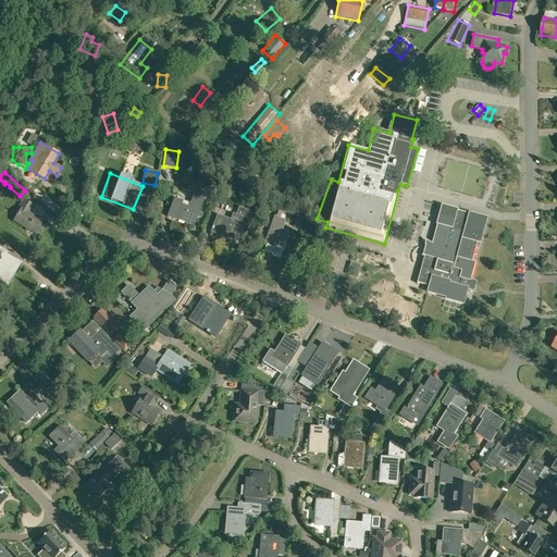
[(175,219),(193,225),(202,197),(210,199),(212,189),(190,182),(187,190),(193,193),(187,207),(181,205),(182,201),(172,198),(165,217),(175,220),(175,219)]
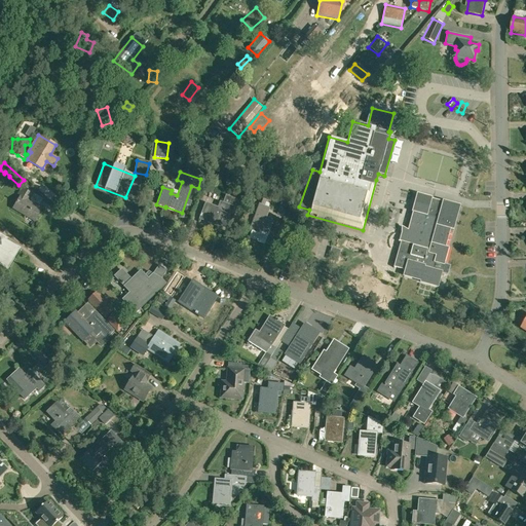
[(21,195),(12,209),(34,221),(41,208),(28,199),(31,193),(22,187),(17,193),(21,195)]
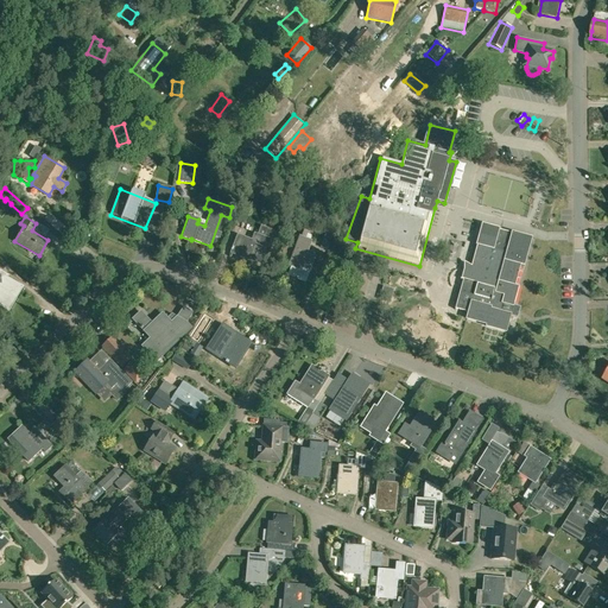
[(475,246),(476,246),(469,272),(463,270),(461,279),(460,279),(460,280),(462,280),(454,310),(455,310),(455,309),(467,312),(466,318),(486,324),(485,327),(505,331),(510,315),(512,308),(518,287),(514,286),(520,266),(524,267),(524,266),(526,259),(521,258),(527,238),(532,239),(512,233),(511,234),(499,230),(500,229),(482,225),(481,225),(482,226),(477,245),(476,245),(475,246)]
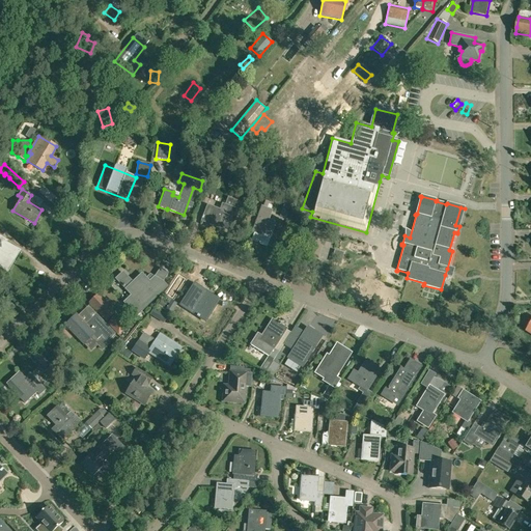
[(221,227),(230,230),(238,210),(236,210),(240,201),(231,199),(228,197),(225,204),(222,203),(220,210),(205,204),(199,221),(217,227),(218,224),(221,225),(221,227)]
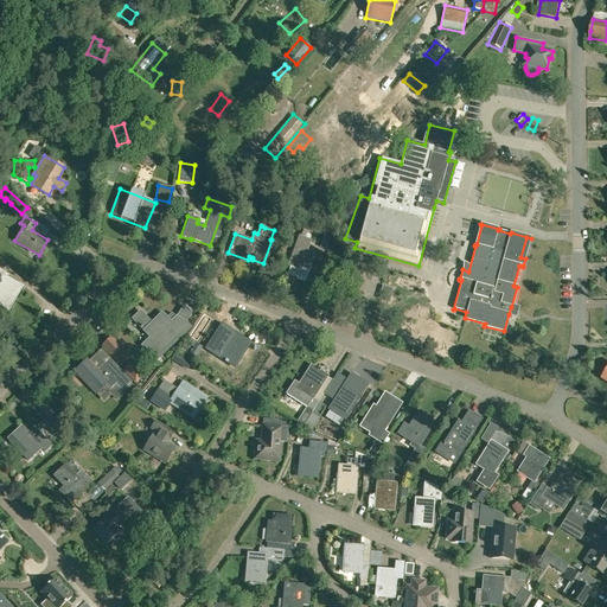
[(302,280),(310,282),(313,272),(306,269),(311,256),(304,254),(308,240),(311,241),(314,234),(304,229),(300,237),(298,236),(291,253),(294,254),(286,275),(302,281),(302,280)]
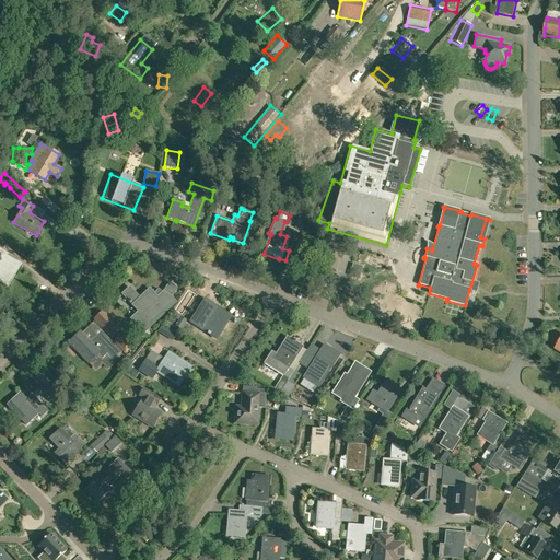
[(0,282),(4,286),(18,263),(4,255),(6,253),(0,249),(0,282)]
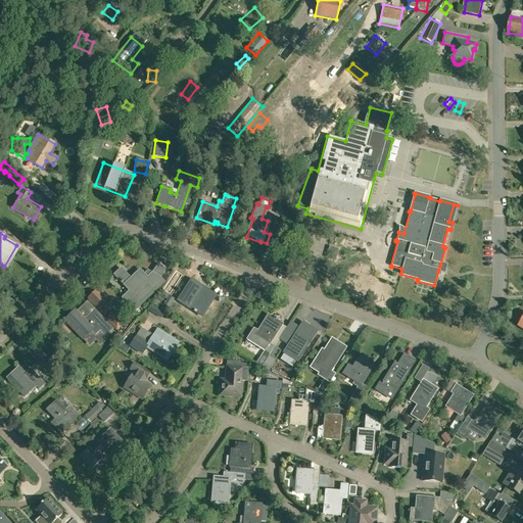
[(338,249),(330,247),(327,259),(335,262),(338,249)]
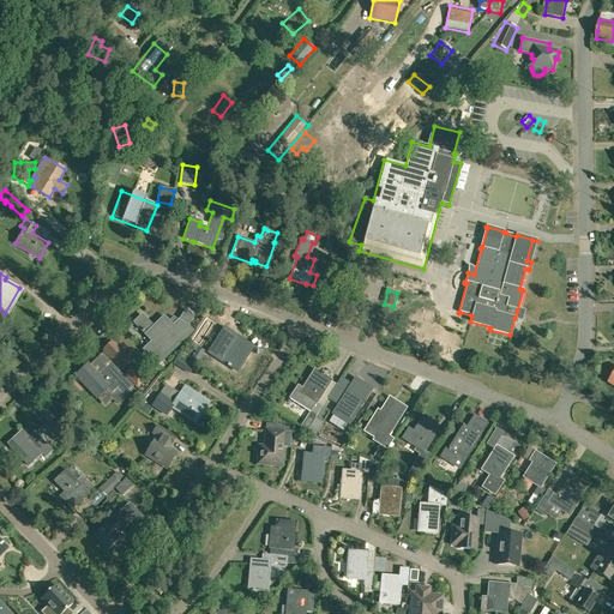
[(151,342),(143,350),(158,366),(193,332),(188,327),(196,315),(186,309),(178,321),(173,326),(163,317),(152,326),(142,314),(133,323),(144,335),(151,342)]
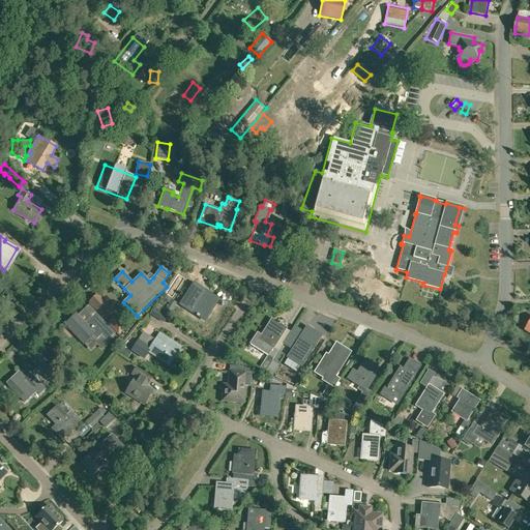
[(183,306),(204,320),(216,299),(204,291),(189,282),(185,289),(189,292),(190,291),(200,297),(195,304),(188,300),(183,306)]
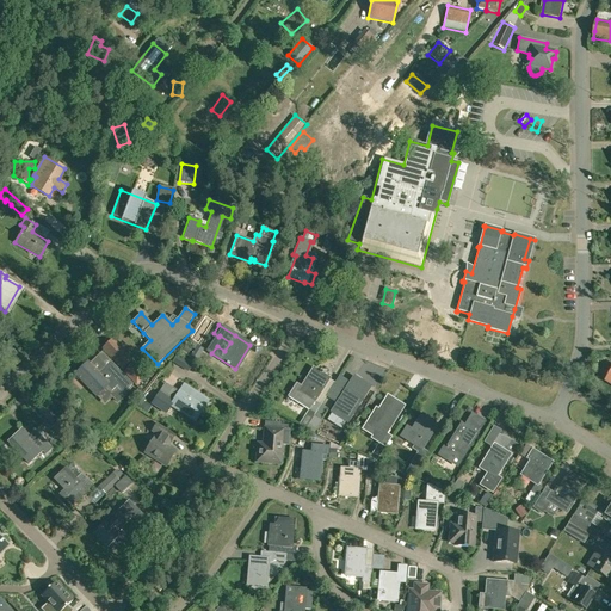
[(123,370),(133,360),(112,340),(103,350),(123,370)]
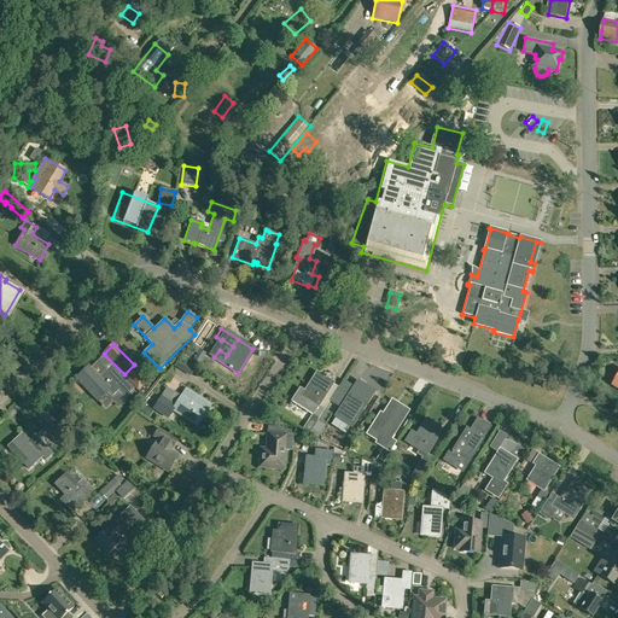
[(199,363),(205,354),(199,349),(193,360),(199,363)]
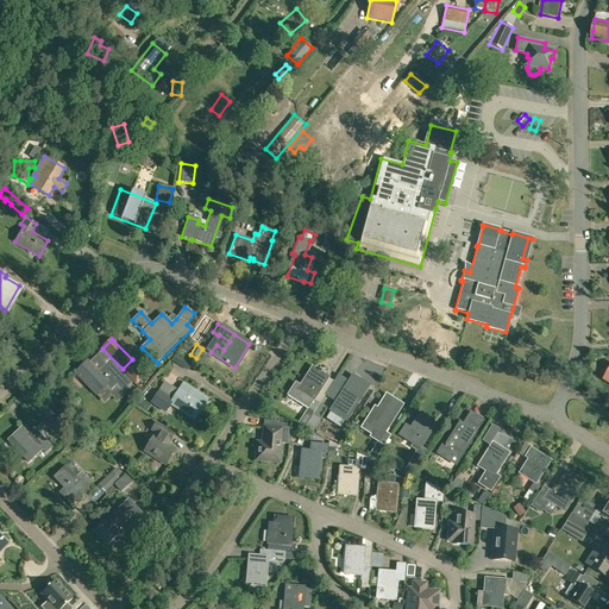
[(176,353),(171,359),(179,364),(182,358),(176,353)]
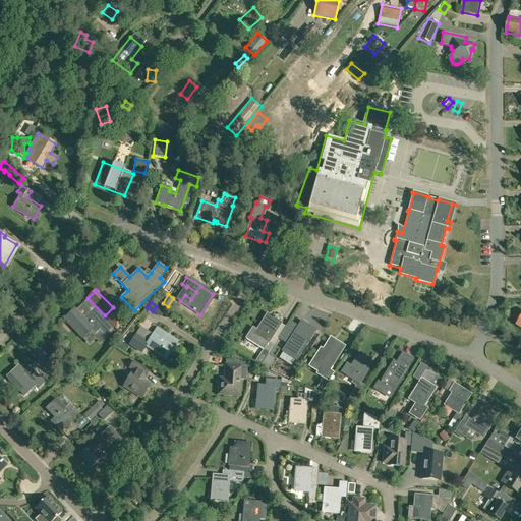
[(100,329),(106,335),(114,328),(95,308),(83,319),(82,316),(73,308),(63,319),(81,338),(91,329),(96,334),(100,329)]
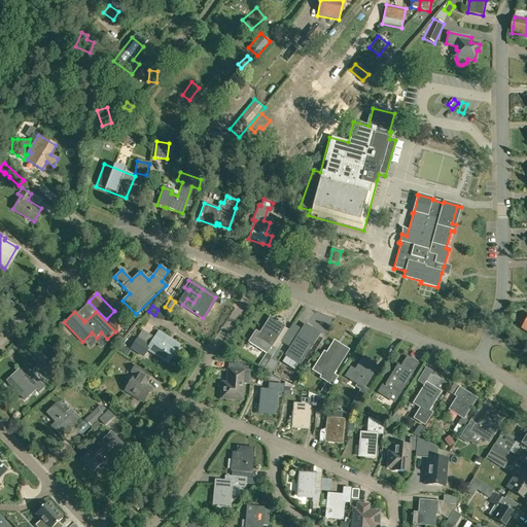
[(106,321),(116,331),(124,326),(112,315),(106,321)]
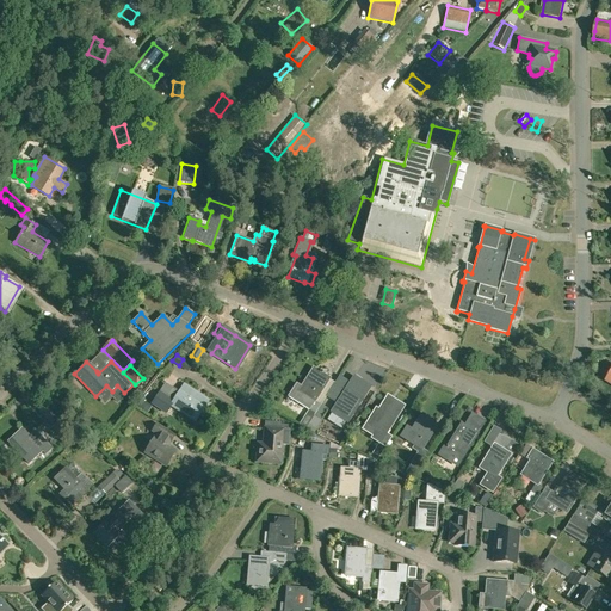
[(298,425),(304,430),(314,415),(321,406),(316,402),(331,381),(312,369),(300,386),(297,384),(288,397),(308,411),(298,425)]
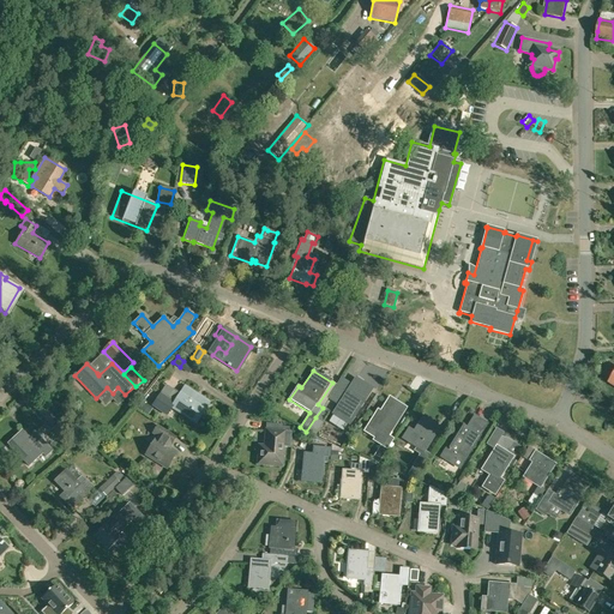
[(359,379),(354,385),(343,378),(329,399),(338,405),(332,414),(333,415),(330,421),(343,431),(348,425),(349,426),(350,426),(374,389),(359,379)]
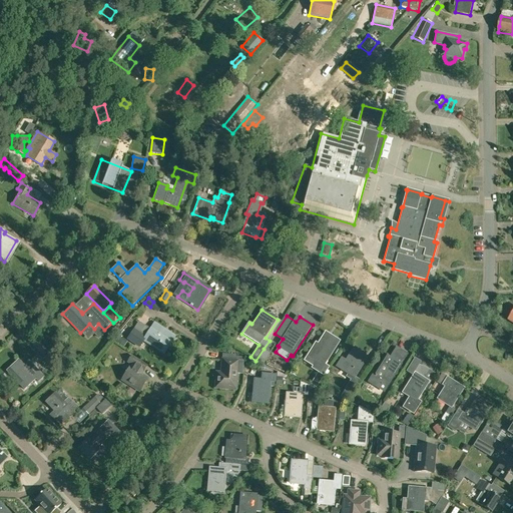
[(138,321),(127,338),(140,346),(143,341),(163,354),(172,340),(170,338),(172,334),(154,322),(150,329),(138,321)]
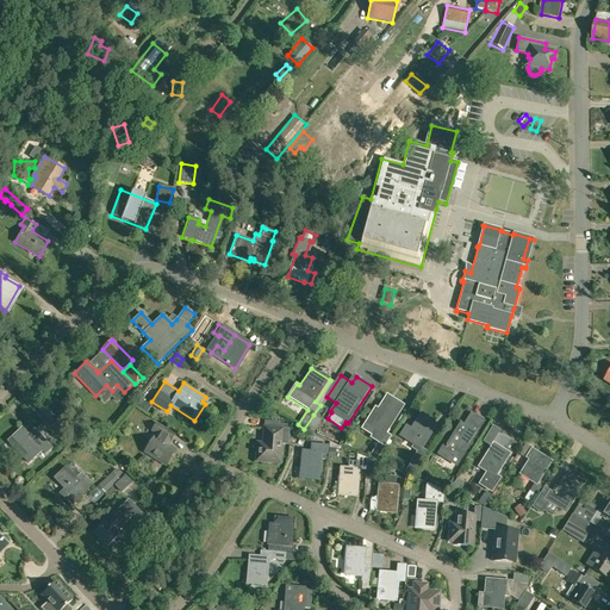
[(143,393),(137,388),(132,393),(138,398),(143,393)]
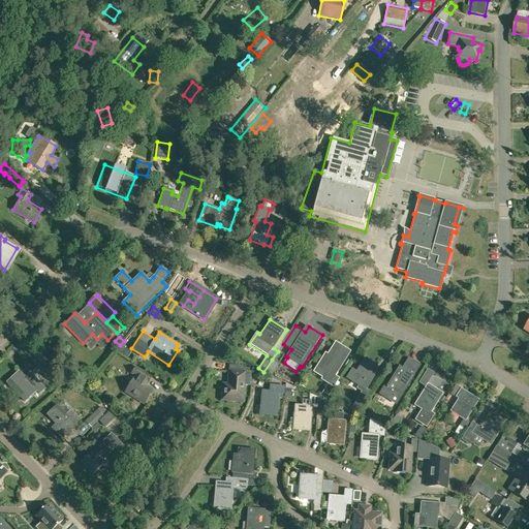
[(320,396),(325,399),(335,385),(337,381),(339,378),(333,374),(347,351),(335,343),(317,368),(324,373),(320,379),(328,383),(320,396)]
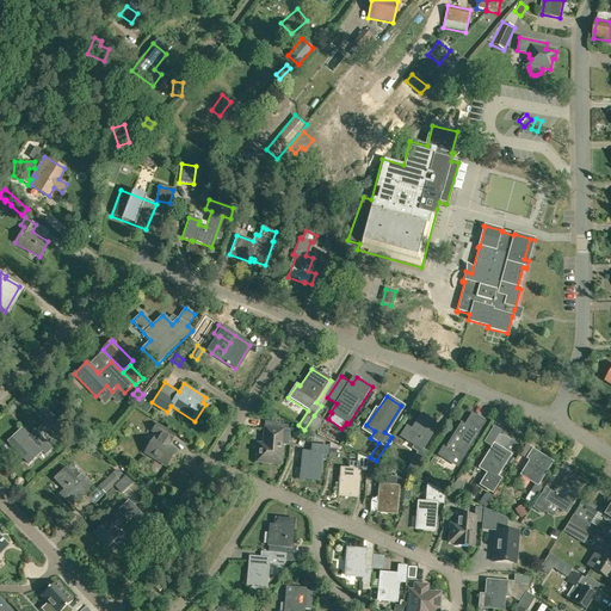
[(137,407),(148,413),(152,406),(142,400),(137,407)]
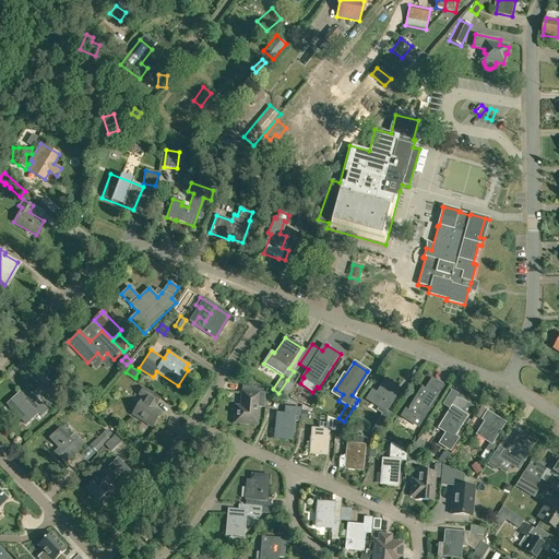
[(37,379),(47,388),(52,382),(44,372),(37,379)]
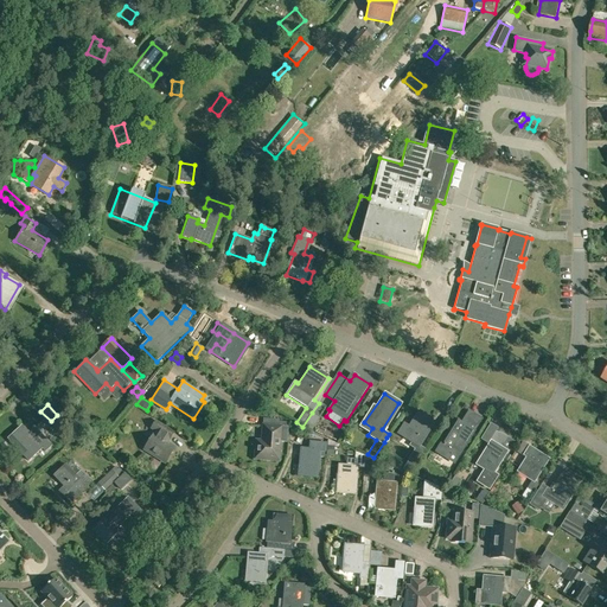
[(457,421),(441,445),(439,442),(433,452),(446,459),(447,460),(453,451),(458,454),(480,419),(467,410),(459,423),(457,421)]
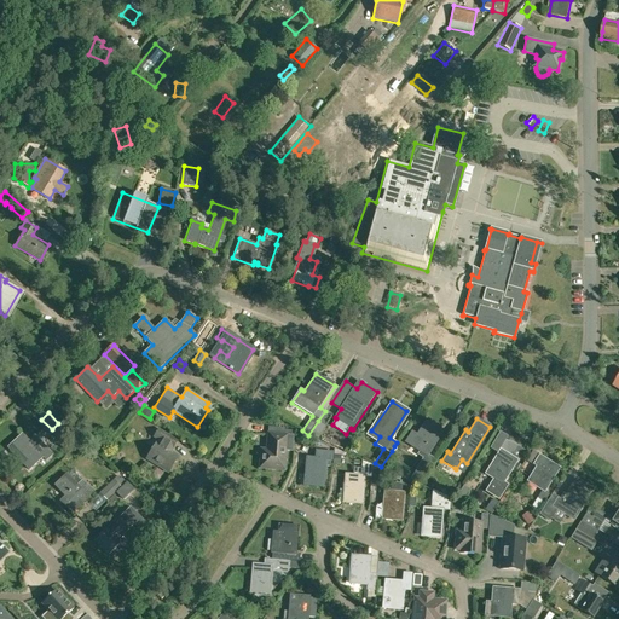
[(318,421),(308,435),(317,440),(327,426),(318,421)]
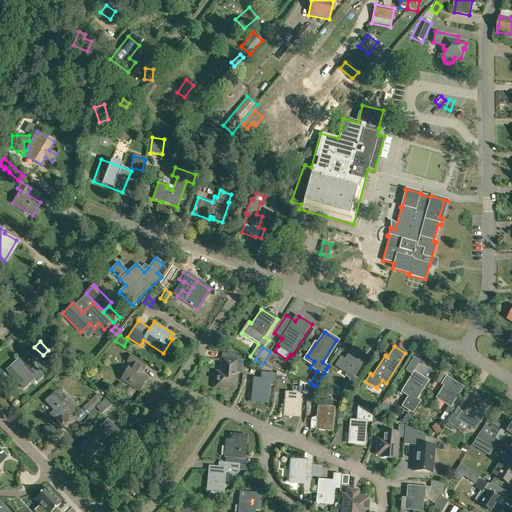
[(350,379),(352,375),(364,357),(355,352),(352,356),(348,354),(345,359),(341,356),(335,365),(347,373),(345,376),(350,379)]
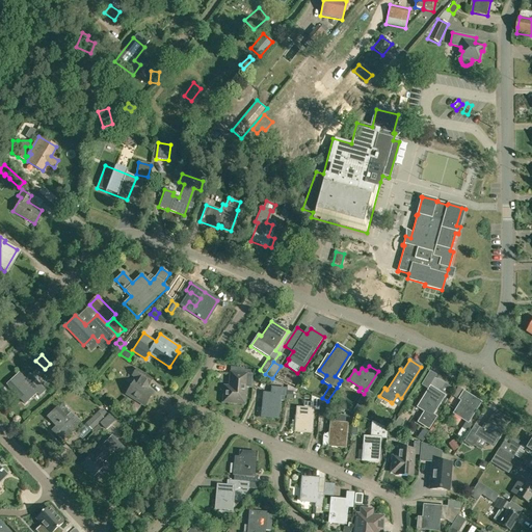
[(222,402),(243,404),(244,387),(249,388),(251,370),(243,369),(244,368),(230,367),(228,392),(222,392),(222,402)]
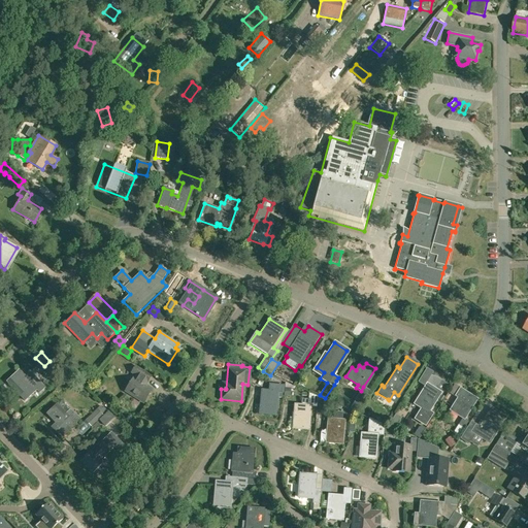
[(125,391),(143,402),(152,389),(145,386),(152,375),(135,365),(131,372),(135,375),(125,391)]
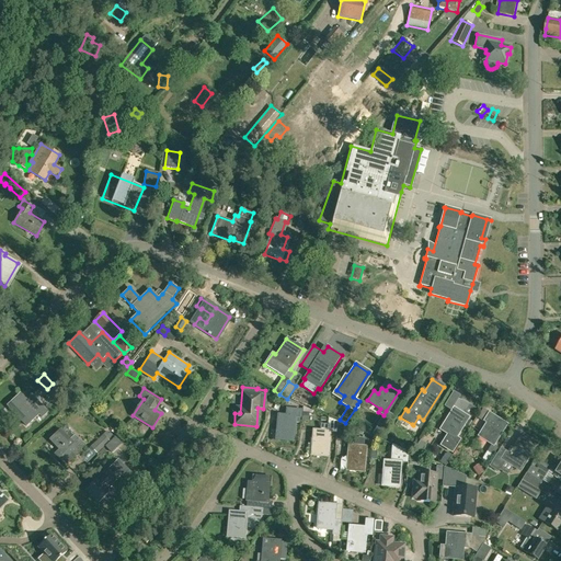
[(8,405),(26,425),(38,414),(43,419),(48,412),(37,400),(32,405),(21,393),(8,405)]
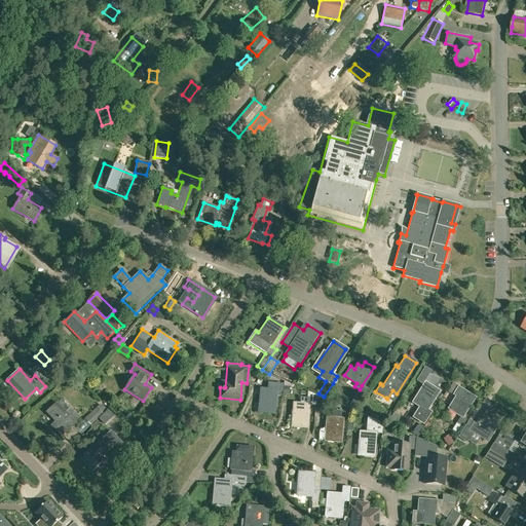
[(413,417),(424,425),(433,413),(427,410),(440,391),(434,388),(440,379),(435,376),(429,375),(412,403),(419,407),(413,417)]
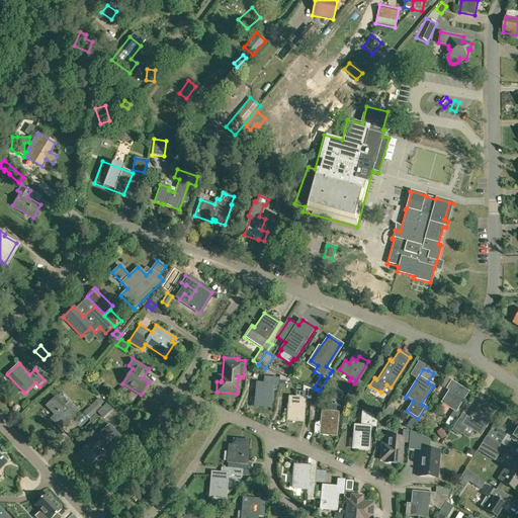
[(74,378),(79,384),(84,378),(80,373),(74,378)]
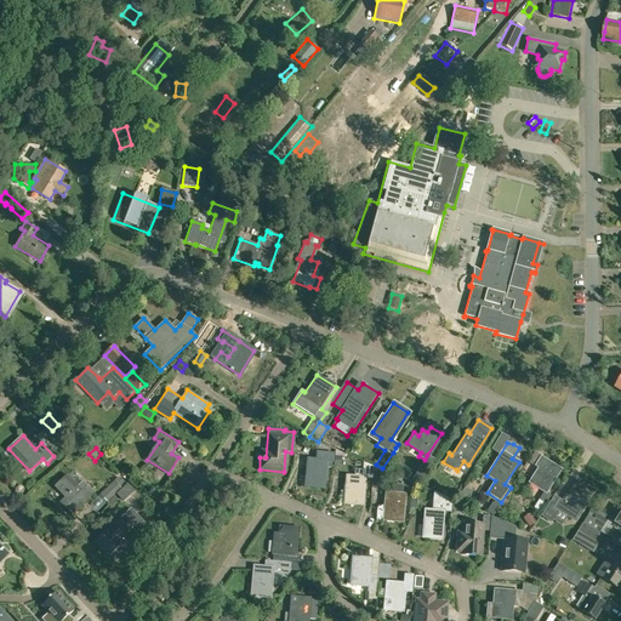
[(331,462),(332,455),(317,453),(317,460),(307,460),(305,488),(323,489),(325,467),(330,468),(330,462),(331,462)]
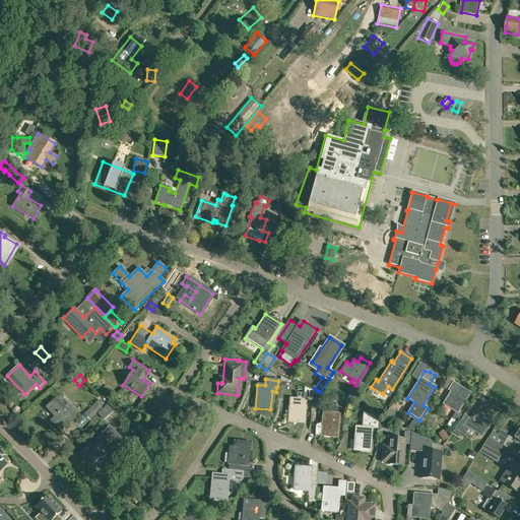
[(442,404),(455,412),(467,393),(452,383),(448,390),(450,391),(442,404)]
